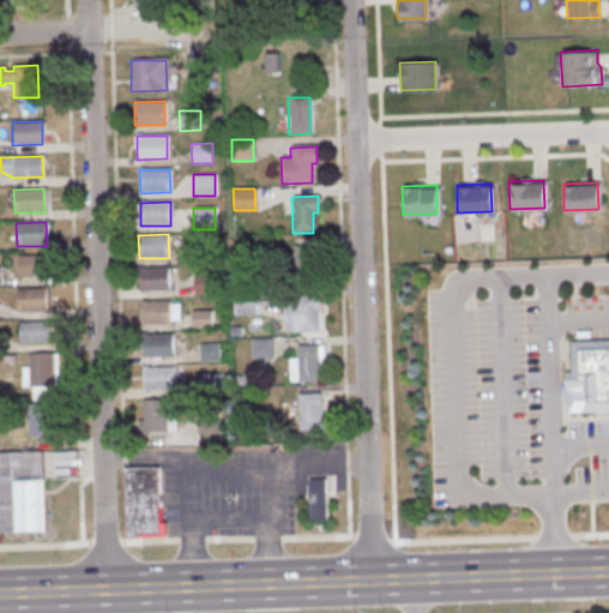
[(186,246),(186,264),(205,264),(205,245),(186,246)]
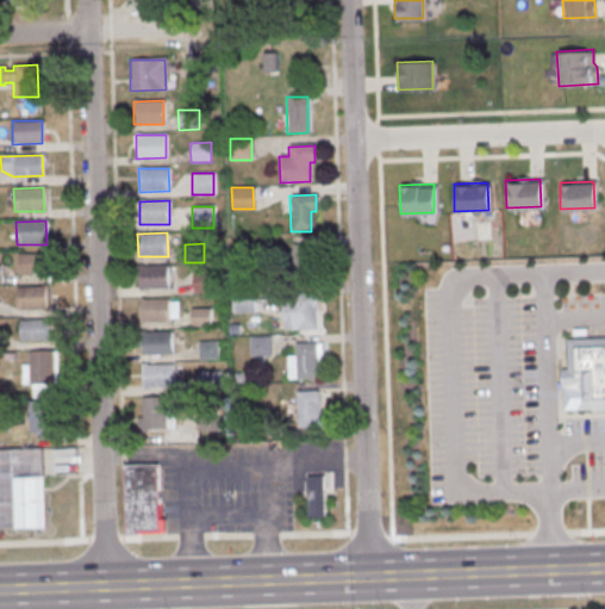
[(292,281),(292,244),(313,244),(313,280),(292,281)]
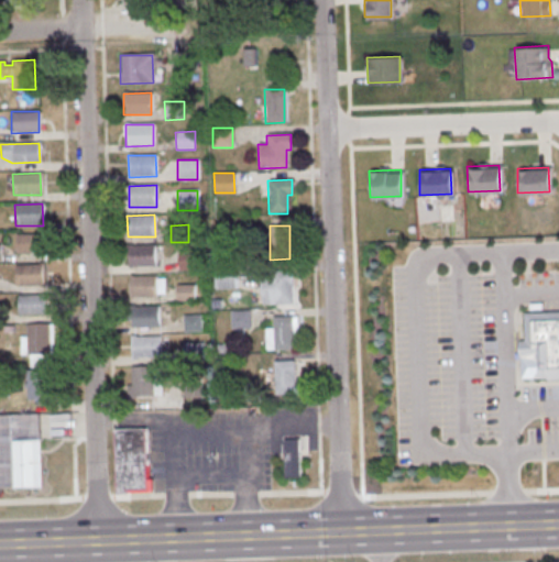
[(14,234),(15,254),(41,253),(41,234),(14,234)]
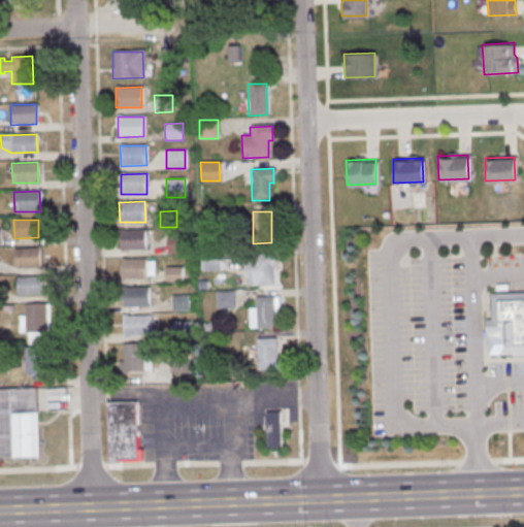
[(119,231),(144,230),(145,251),(120,251),(119,231)]
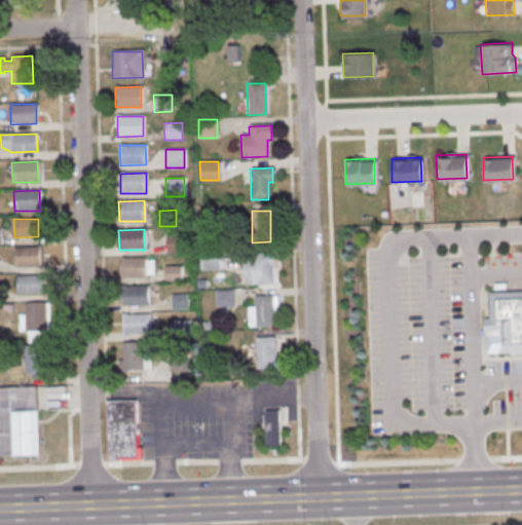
[(166,235),(184,235),(184,252),(166,253),(166,235)]
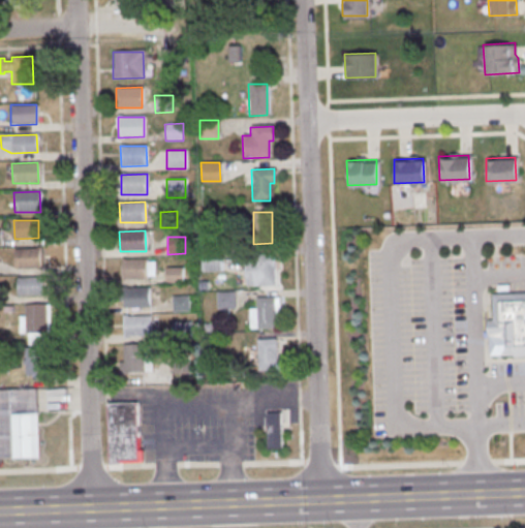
[(12,270),(12,249),(39,248),(40,269),(12,270)]
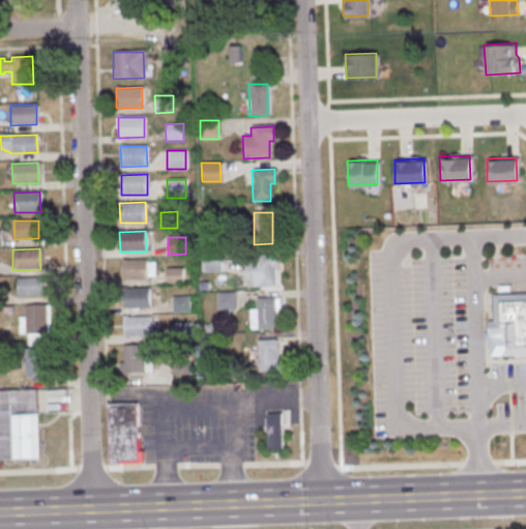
[(202,272),(202,250),(221,248),(222,271),(202,272)]
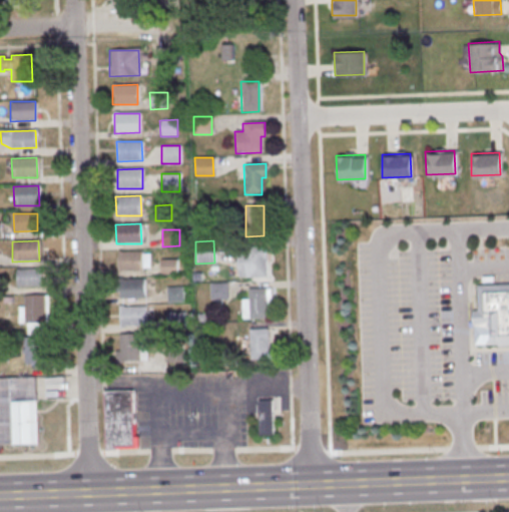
[(237,278),(237,248),(265,247),(265,278),(237,278)]
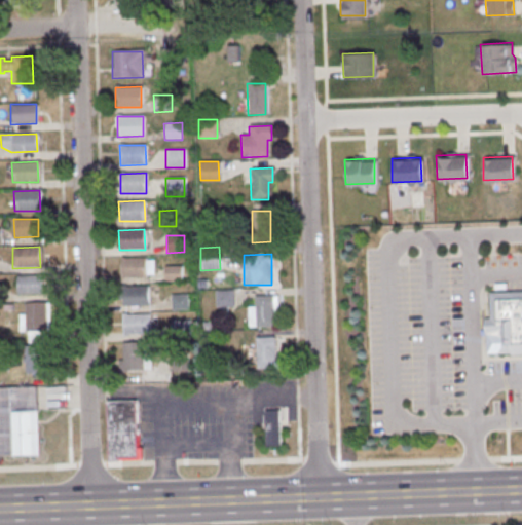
[(120,259),(146,258),(146,278),(120,278),(120,259)]
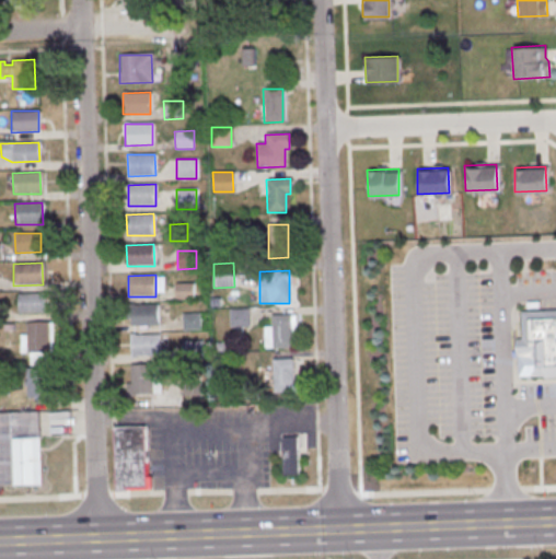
[(174,282),(174,300),(193,299),(193,282),(174,282)]
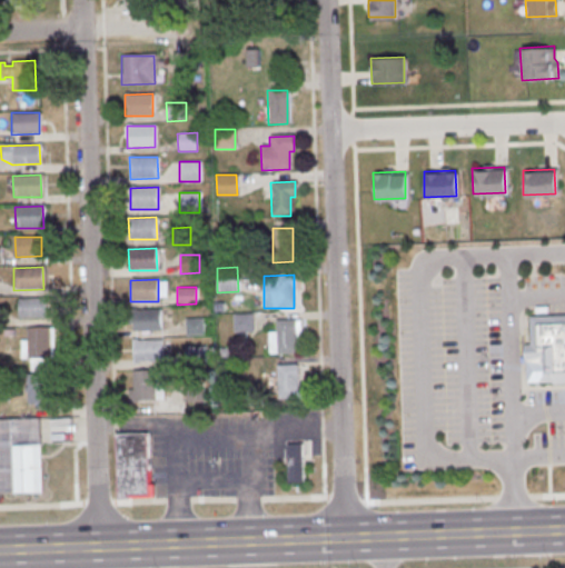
[(16,316),(45,316),(45,296),(16,296),(16,316)]
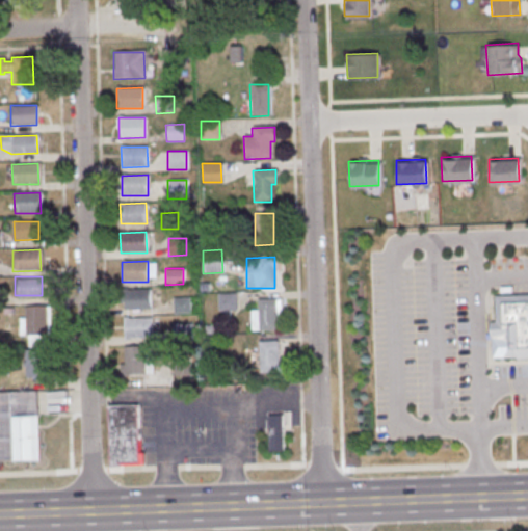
[(123,290),(149,289),(150,310),(124,310),(123,290)]
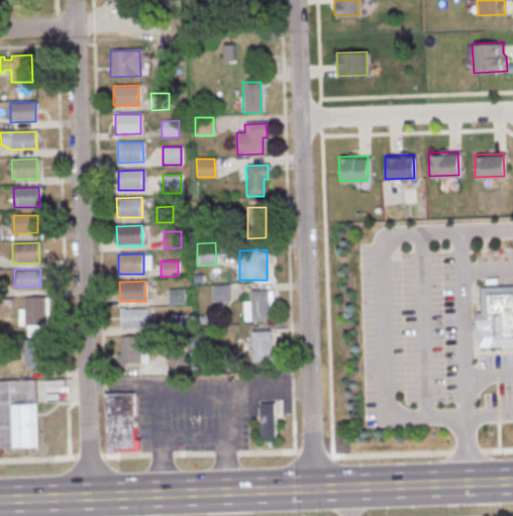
[(211,286),(228,285),(229,302),(211,302),(211,286)]
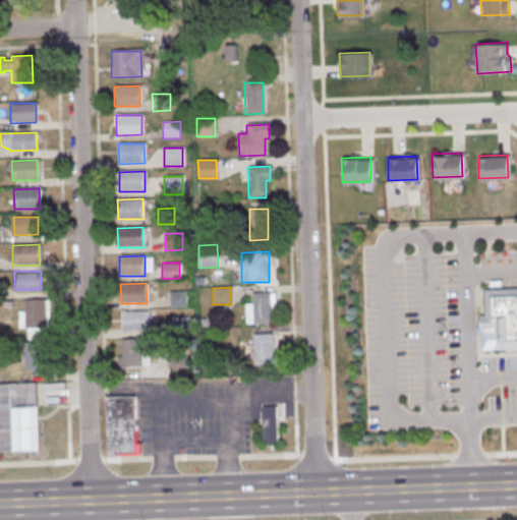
[(482,289),(516,287),(516,351),(504,352),(504,348),(493,348),(492,330),(478,330),(478,315),(483,315),(482,289)]
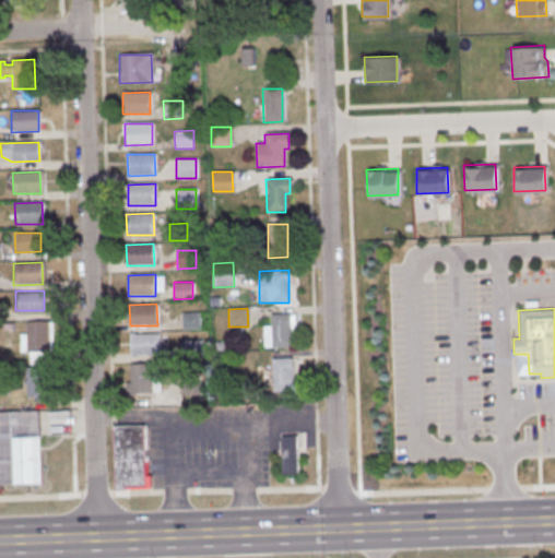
[(181,329),(181,313),(198,312),(199,329),(181,329)]
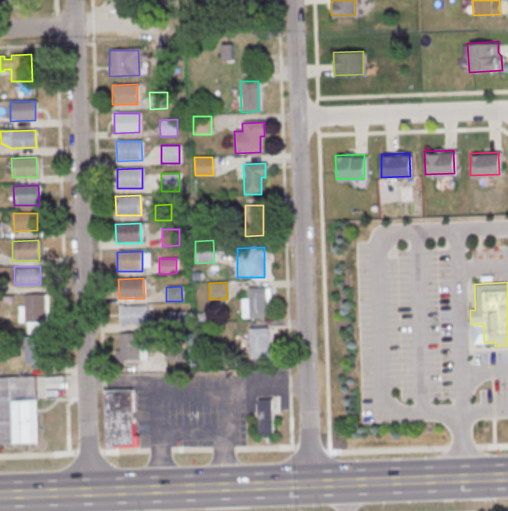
[(240,319),(240,299),(248,299),(248,288),(269,288),(269,302),(266,302),(266,307),(266,319),(240,319)]
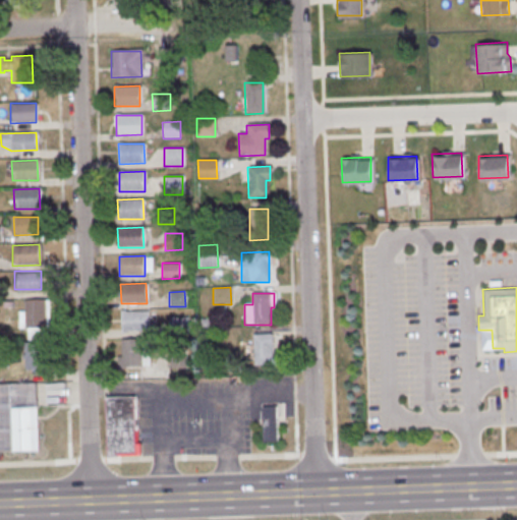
[(22,300),(23,328),(25,328),(42,328),(47,328),(47,299),(22,300)]
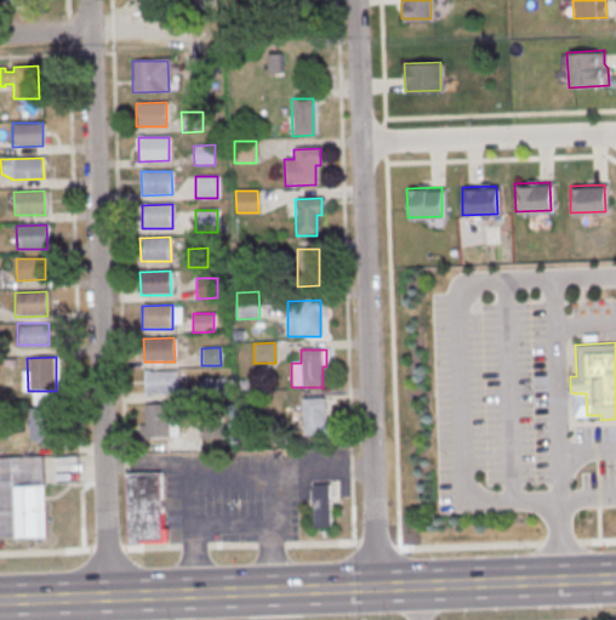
[(144,371),(175,370),(175,394),(144,394),(144,371)]
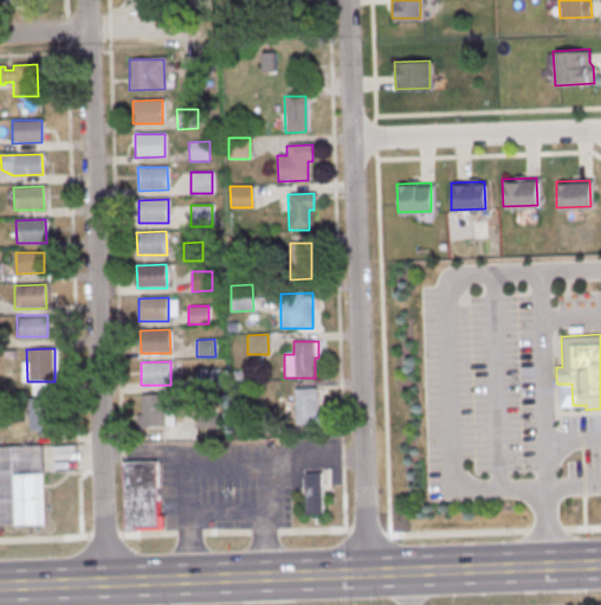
[(196,368),(217,368),(217,387),(196,388),(196,368)]
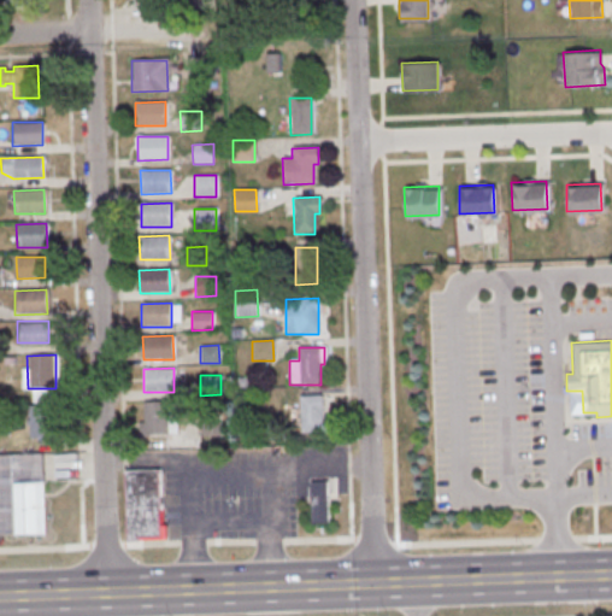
[(31,403),(30,388),(49,388),(49,402),(31,403)]
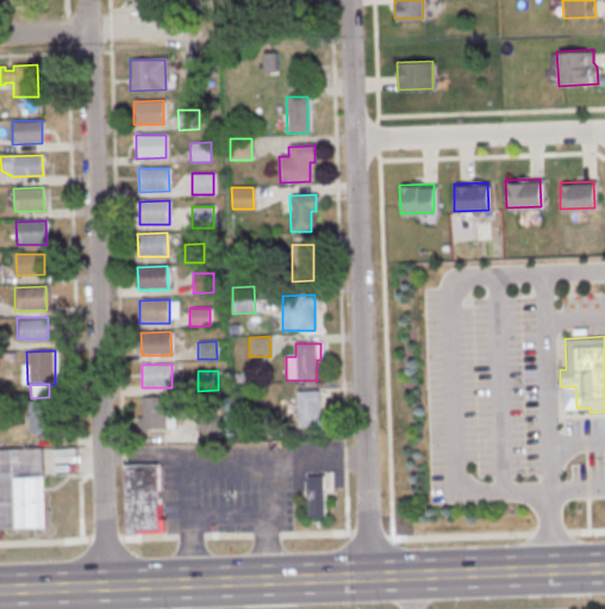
[(297,429),(295,392),(317,391),(318,428),(297,429)]
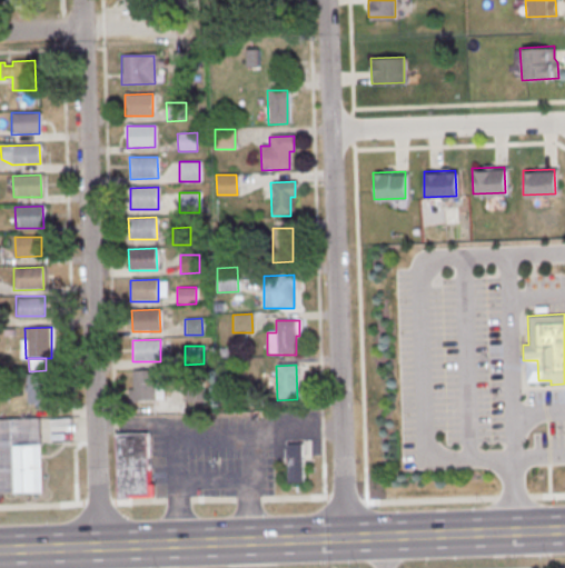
[(154,400),(127,401),(127,389),(131,389),(131,370),(154,370),(154,400)]
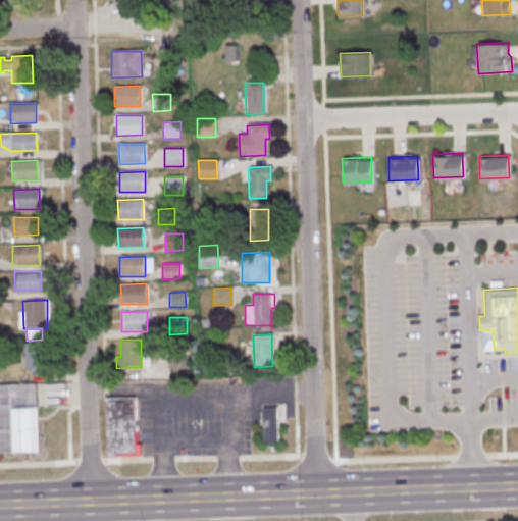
[(23,370),(23,344),(45,344),(45,358),(50,358),(50,370),(23,370)]
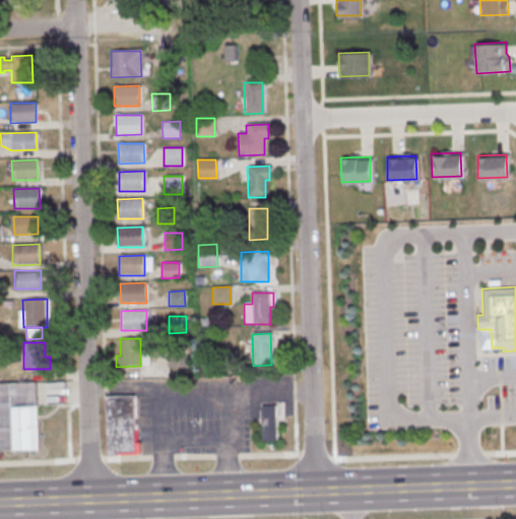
[(168,351),(186,350),(186,368),(169,368),(168,351)]
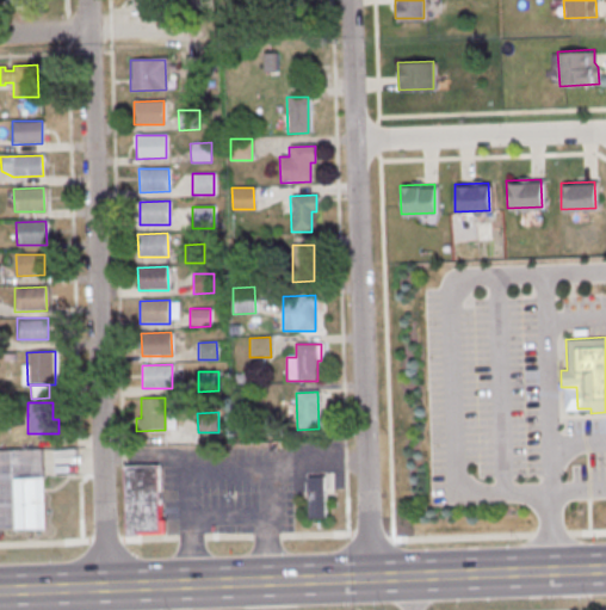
[(0,451),(39,450),(42,529),(0,530),(0,451)]
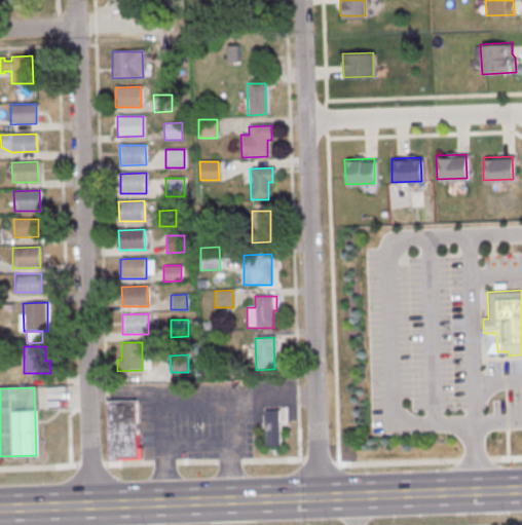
[(106,401),(135,400),(137,459),(107,460),(106,401)]
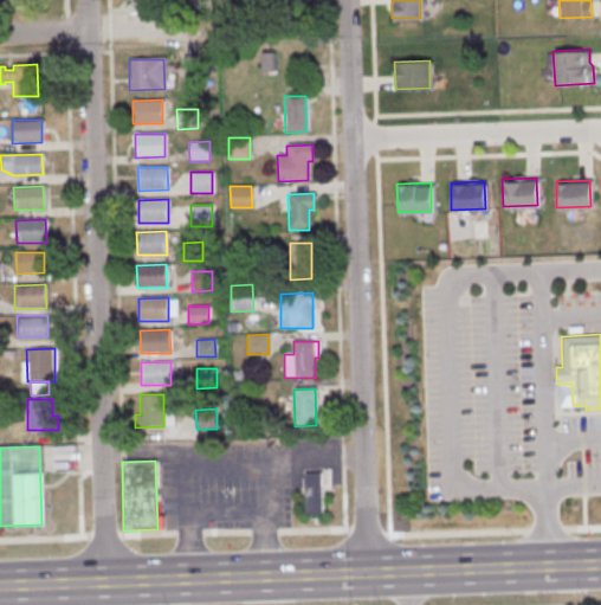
[(304,513),(304,470),(320,470),(321,513),(304,513)]
